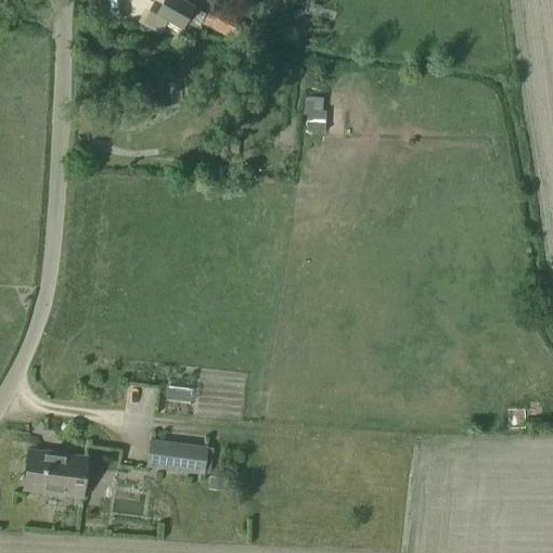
[(185,30),(197,5),(187,0),(165,0),(156,15),(185,30)]
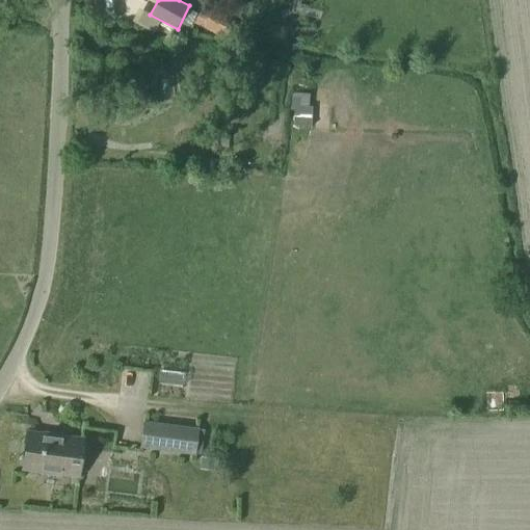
[(232,23),(202,6),(194,19),(226,35),(232,23)]
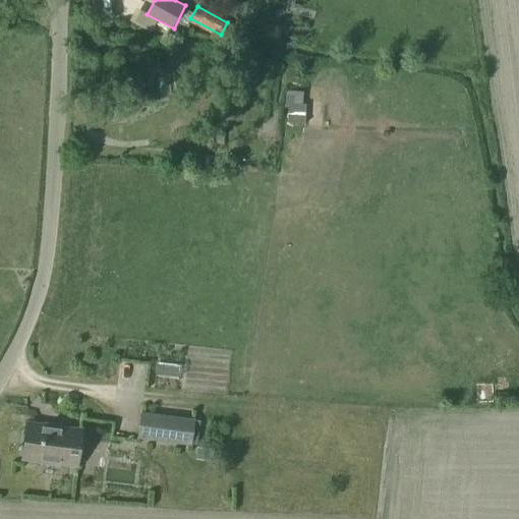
[(294,105),(310,105),(311,80),(295,80),(294,105)]
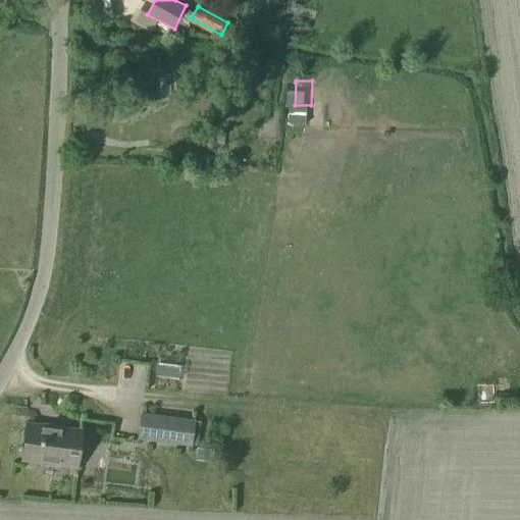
[(141,413),(138,439),(193,446),(196,419),(141,413)]
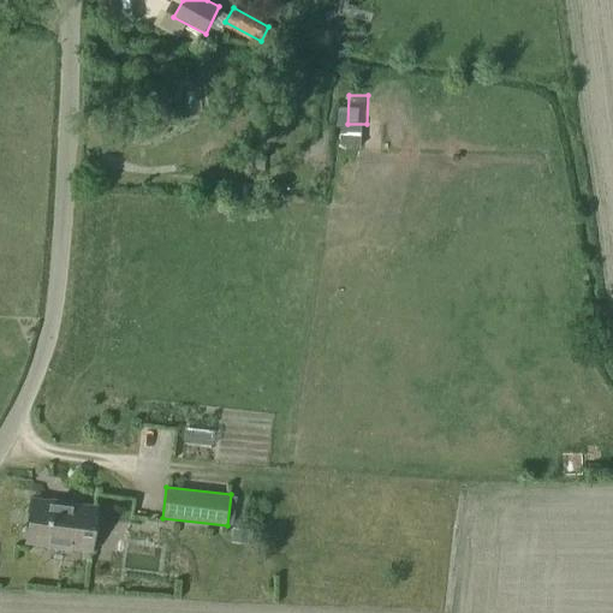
[(33,499),(28,541),(51,543),(49,546),(70,548),(70,546),(93,549),(97,507),(33,499)]
